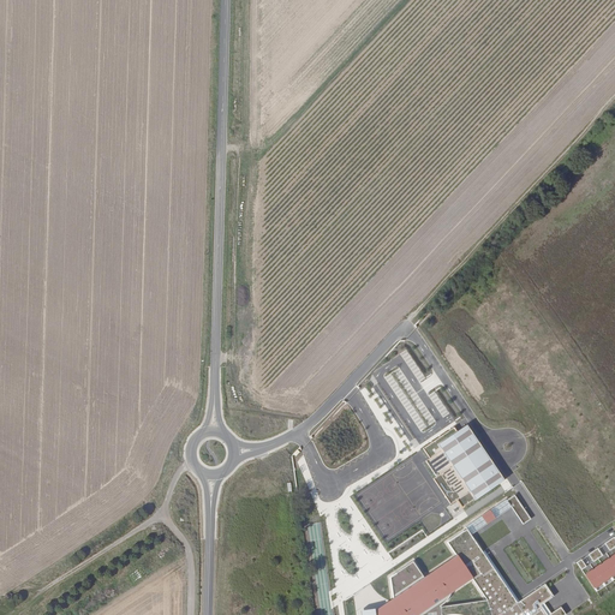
[(436,477),(434,479),(451,503),(458,500),(463,507),(475,499),(476,501),(505,481),(466,425),(458,431),(454,427),(423,448),(430,459),(427,463),(436,477)]
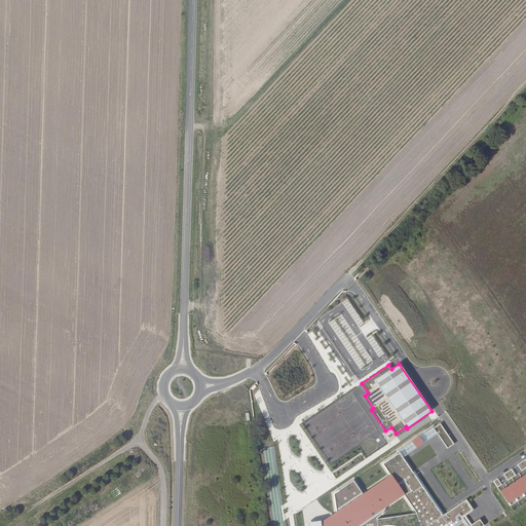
[(399,450),(400,452),(404,458),(439,436),(448,448),(455,444),(440,423),(399,450)]
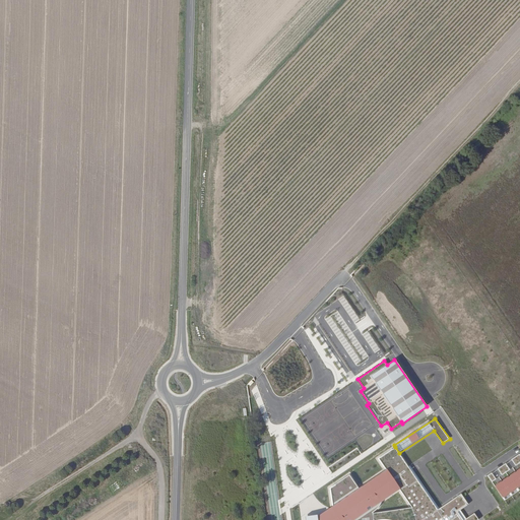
[(480,457),(488,453),(471,426),(464,430),(480,457)]
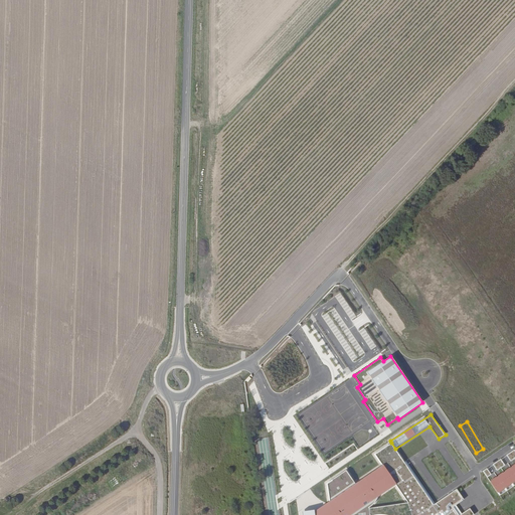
[(313,514),(313,509),(303,511),(303,514),(370,514),(369,509),(369,507),(374,503),(377,497),(395,485),(407,503),(408,505),(412,514),(473,514),(474,514),(470,509),(460,514),(459,514),(454,507),(464,500),(457,490),(434,504),(395,449),(391,443),(374,454),(383,465),(355,483),(346,470),(327,483),(331,511),(325,514),(313,514)]
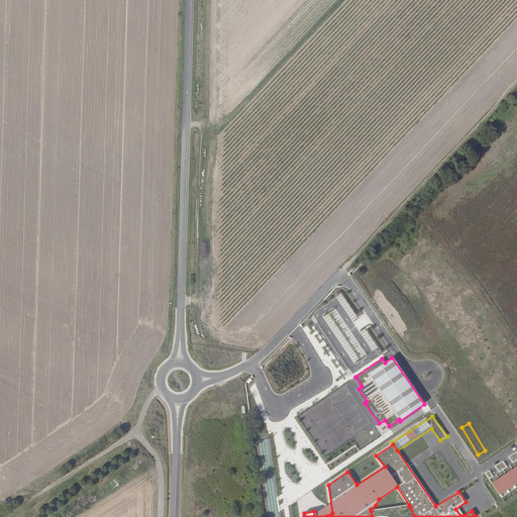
[(143,464),(140,460),(133,466),(136,471),(143,464)]
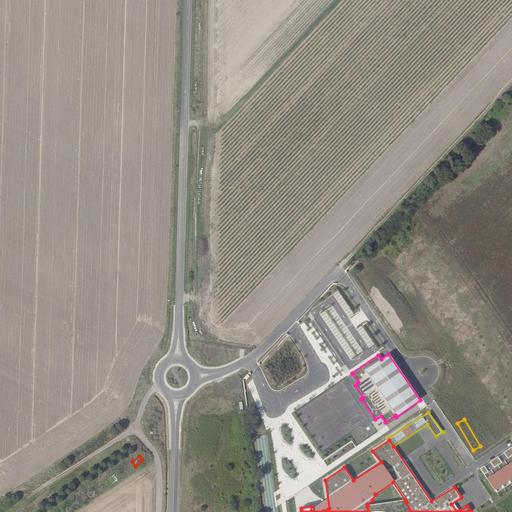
[(498,456),(491,462),(495,467),(502,462),(498,456)]
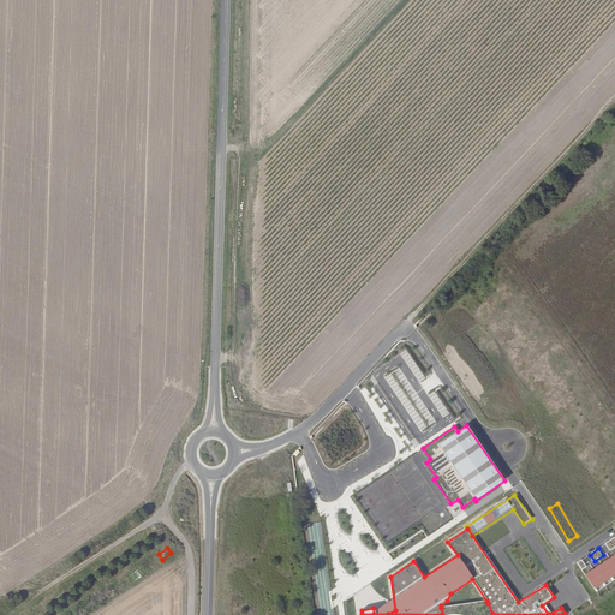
[(614,555),(586,575),(595,587),(614,573),(614,555)]
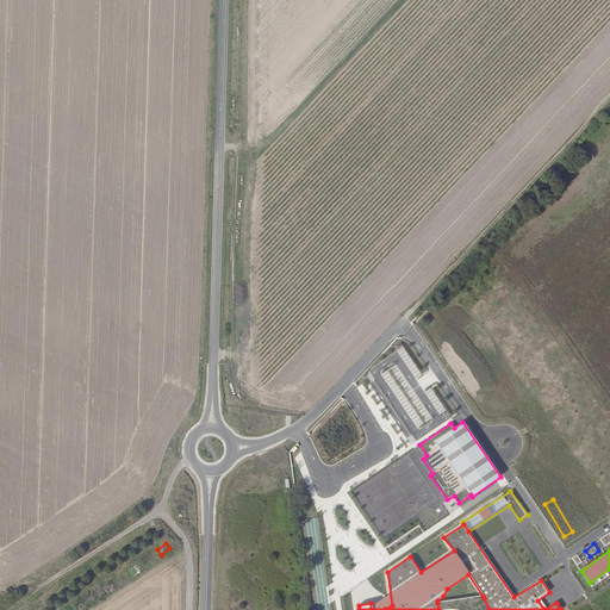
[(483,596),(437,603),(439,609),(489,609),(484,598),(483,596)]
